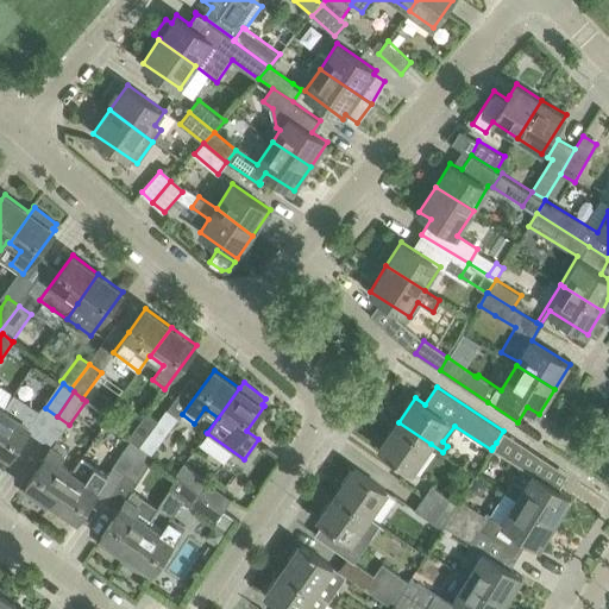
[(16,395),(6,410),(0,418),(0,450),(10,457),(39,412),(16,395)]
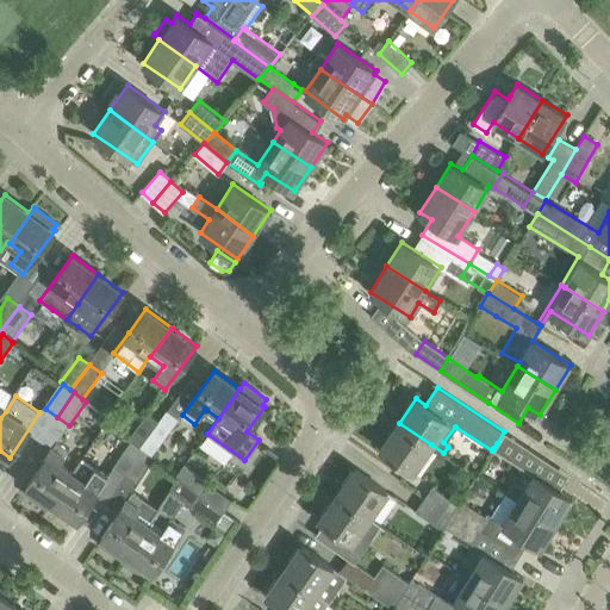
[(167,412),(160,422),(142,448),(143,449),(154,458),(179,421),(167,412)]
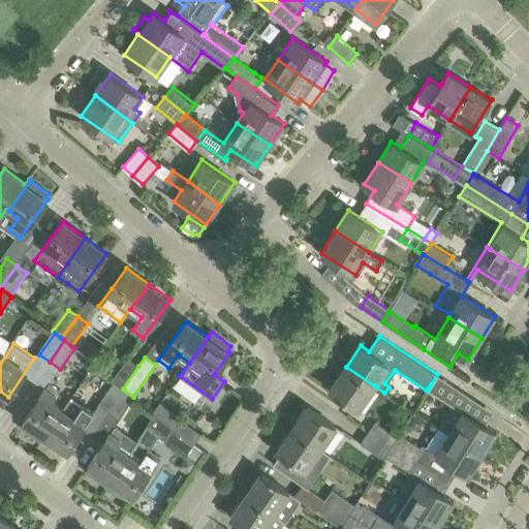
[(114,380),(115,382),(123,389),(138,366),(128,359),(114,380)]
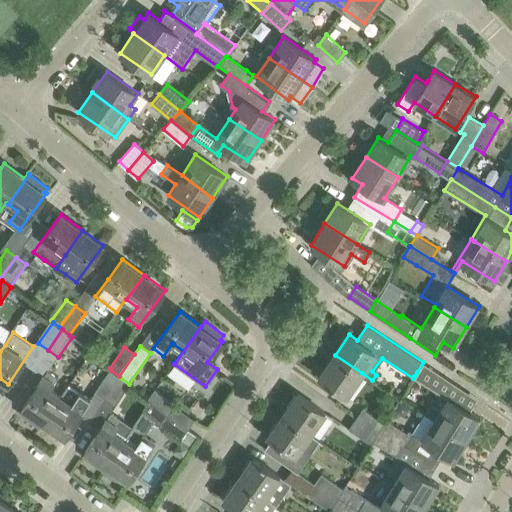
[(335,355),(320,377),(346,395),(362,373),(335,355)]
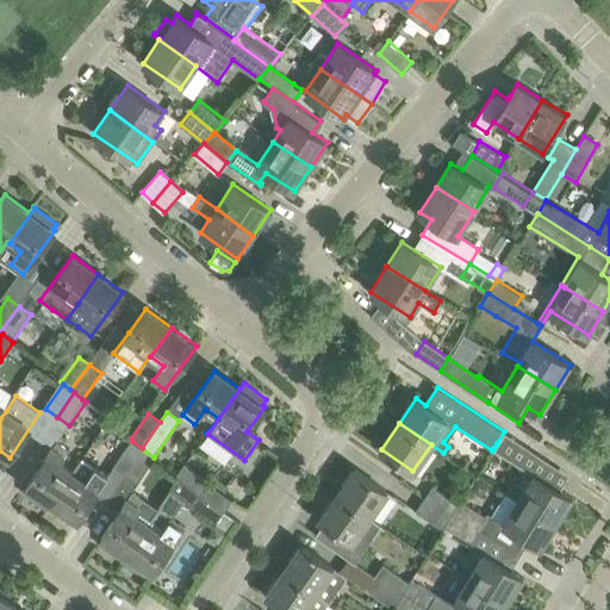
[(497,443),(493,448),(534,474),(527,486),(515,479),(508,490),(520,497),(558,521),(572,498),(560,490),(541,478),(551,462),(533,450),(504,431),(497,443)]
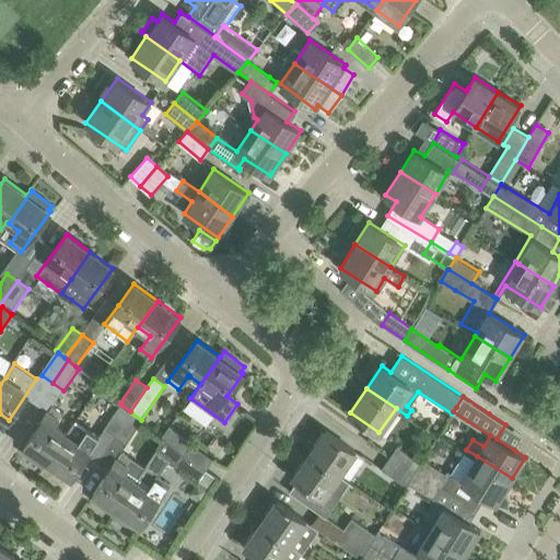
[(53,405),(24,446),(26,447),(23,452),(44,467),(47,462),(48,463),(68,435),(55,427),(65,412),(53,405)]
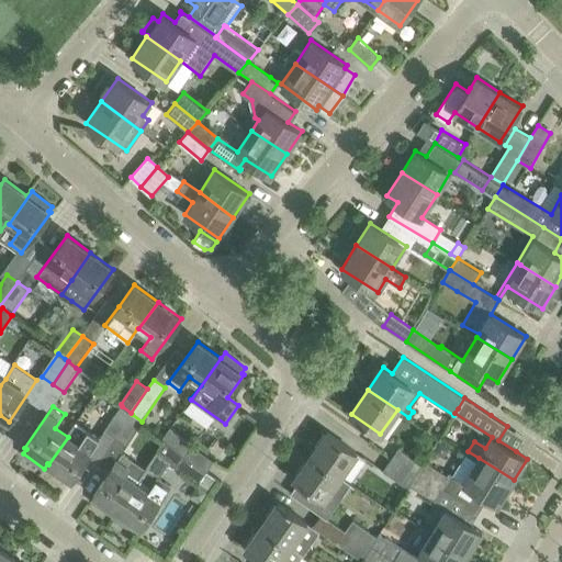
[(105,430),(116,437),(132,414),(131,413),(122,406),(105,430)]
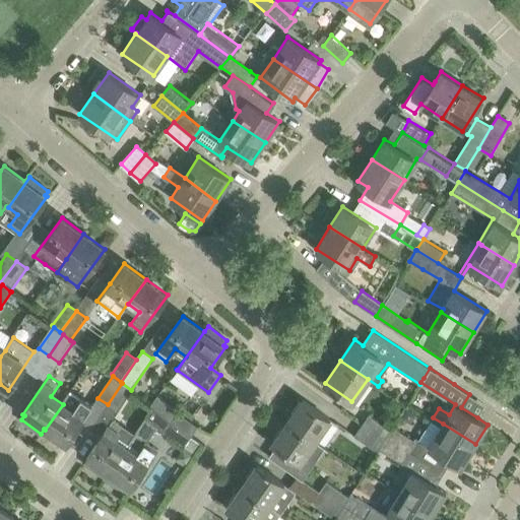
[(63,404),(45,430),(66,444),(91,405),(81,398),(71,392),(63,404)]
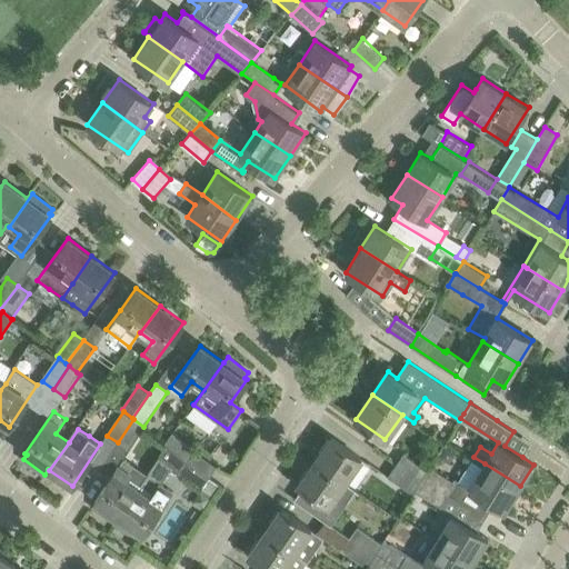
[(166,445),(167,447),(189,465),(189,463),(187,462),(193,451),(172,433),(166,445)]
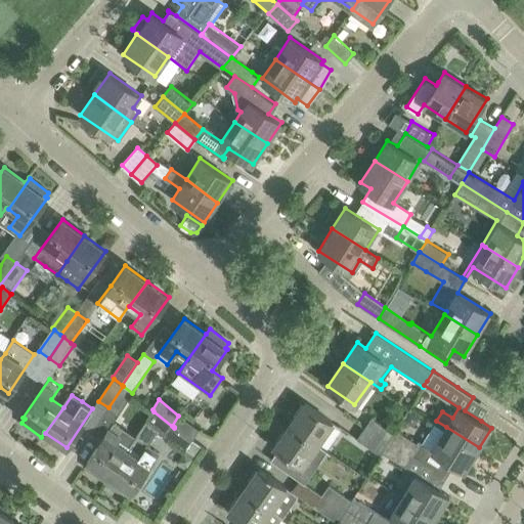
[(305,403),(291,424),(317,443),(333,422),(305,403)]
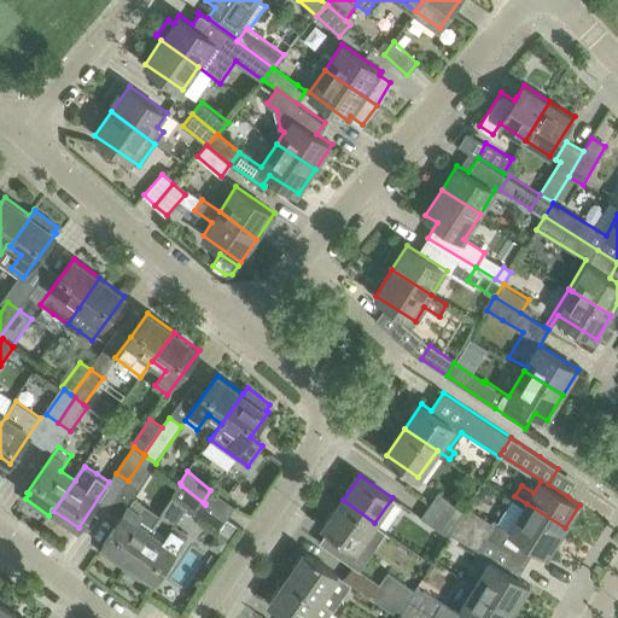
[(128,481),(112,505),(120,509),(136,487),(128,481)]
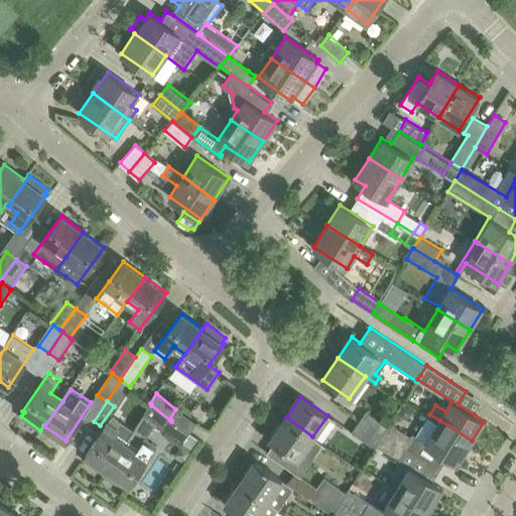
[(105,474),(124,487),(127,482),(129,484),(155,444),(145,438),(155,423),(164,431),(171,421),(151,405),(134,431),(105,474)]
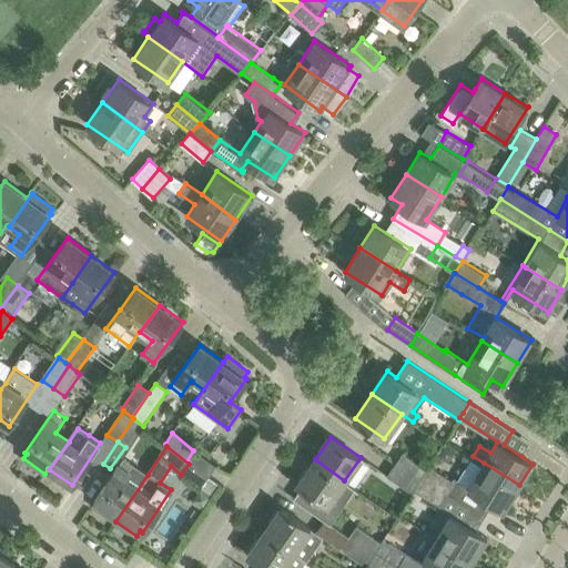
[(395,462),(421,478),(422,477),(428,467),(402,450),(395,462)]
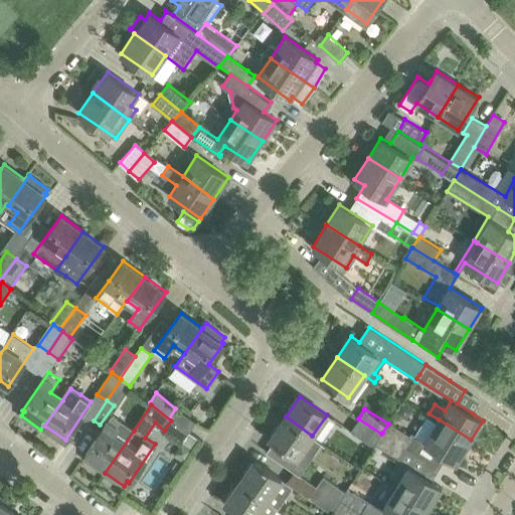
[(104,427),(86,453),(88,455),(84,459),(105,473),(134,431),(112,415),(104,427)]
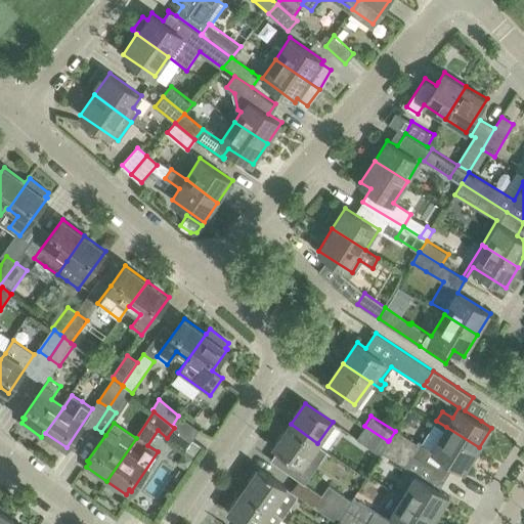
[(274,446),(278,448),(270,460),(304,484),(328,451),(317,444),(317,443),(291,424),(274,446)]
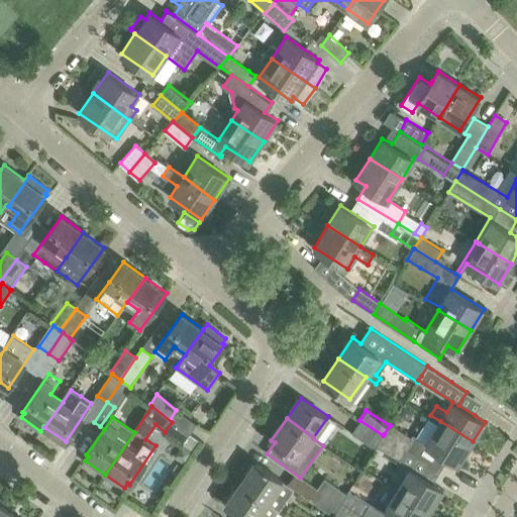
[(383,435),(359,420),(351,431),(376,446),(377,445),(383,435)]
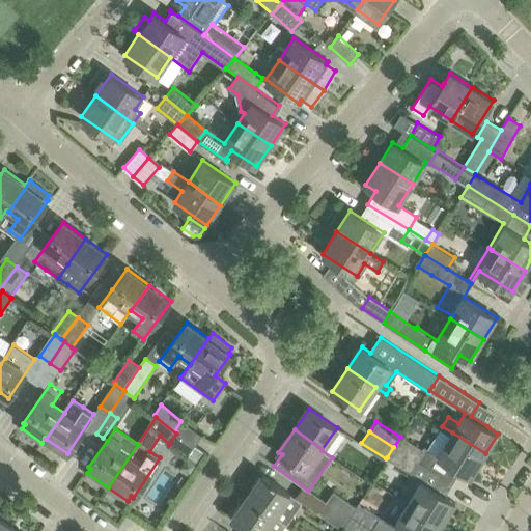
[(452,432),(438,455),(471,477),(485,453),(452,432)]
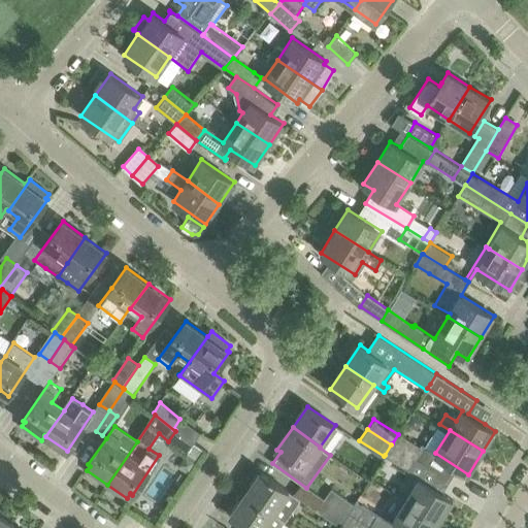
[(398,434),(392,443),(415,457),(421,446),(399,432),(398,434)]
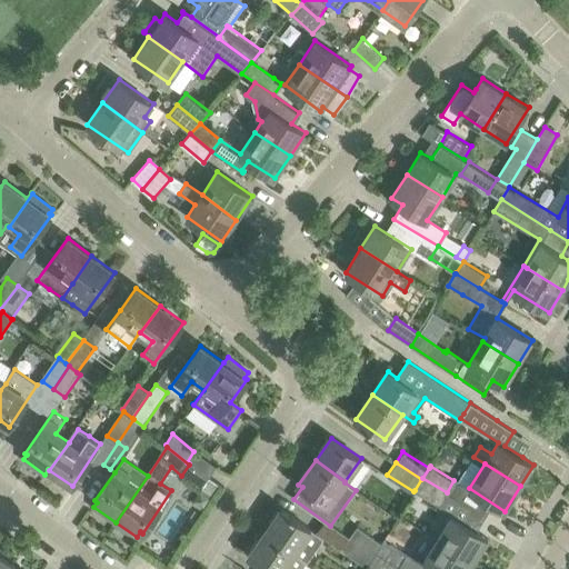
[(422,478),(421,479),(415,490),(439,505),(447,492),(422,478)]
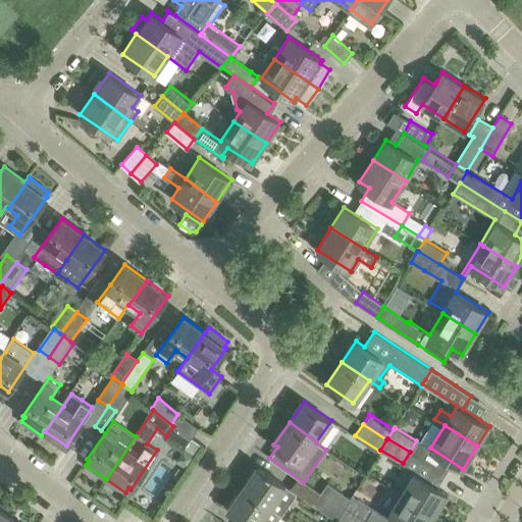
[(297,493),(258,467),(243,488),(282,515),(297,493)]
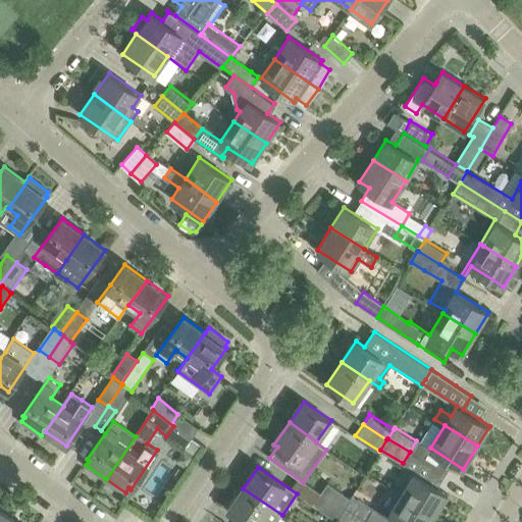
[(413,473),(402,492),(435,514),(448,493),(413,473)]
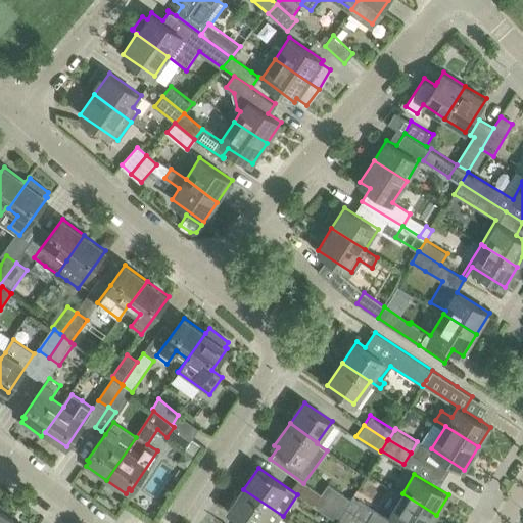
[(328,482),(321,493),(344,508),(344,507),(351,497),(328,482)]
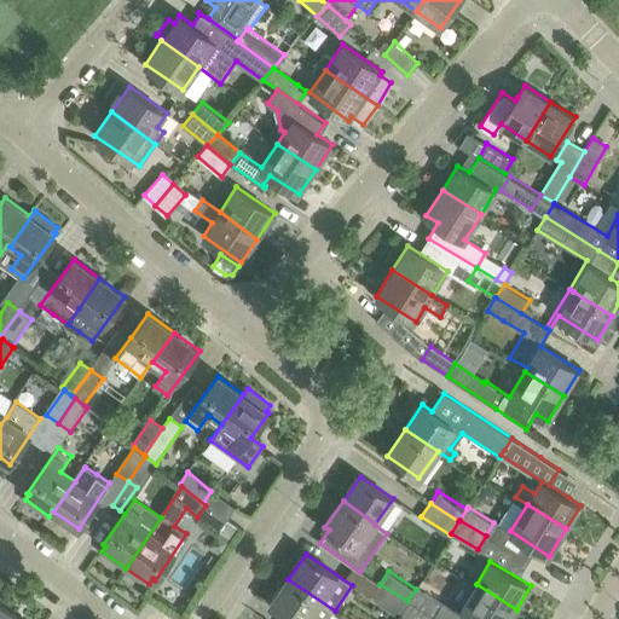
[(328,618),(335,611),(288,579),(271,605),(288,617),(287,618),(328,618)]
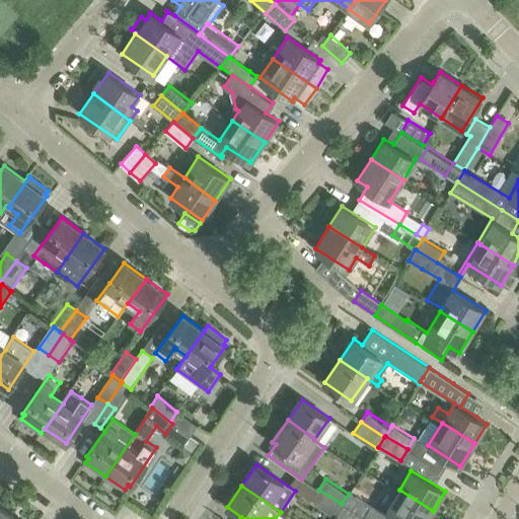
[(335,515),(336,513),(342,504),(318,490),(311,500),(335,515)]
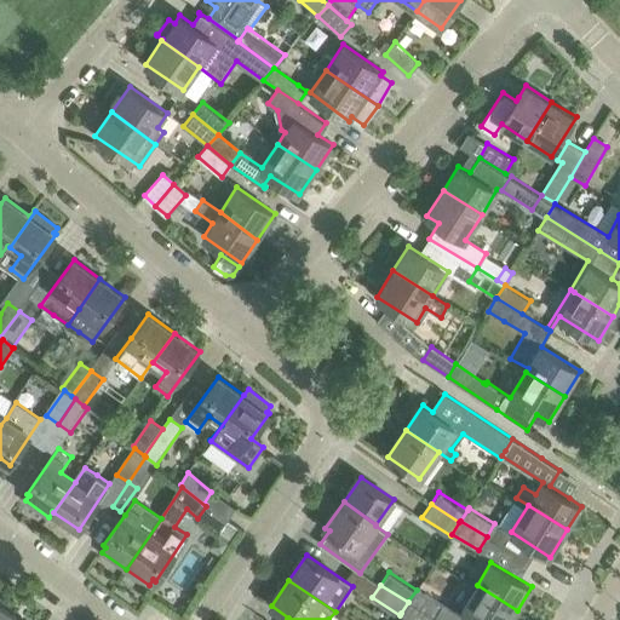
[(510,619),(517,610),(477,585),(460,613),(418,587),(417,590),(408,601),(436,616),(438,613),(449,619),(510,619)]
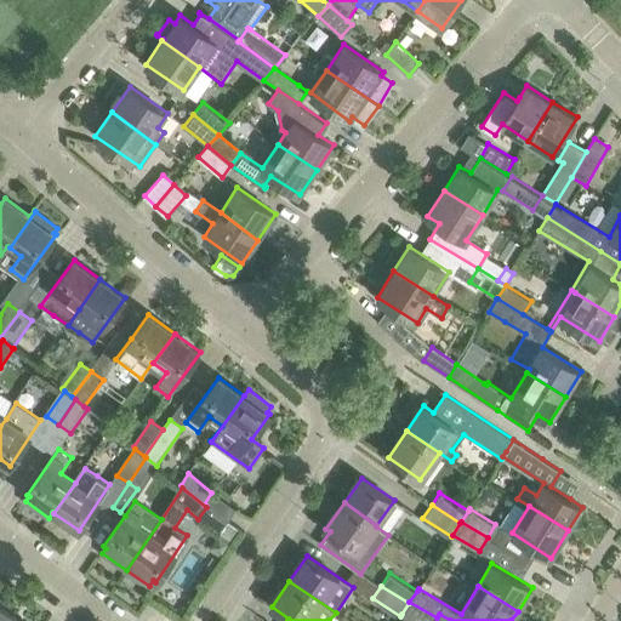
[(409,602),(409,603),(402,614),(414,620),(433,620),(437,617),(409,602)]
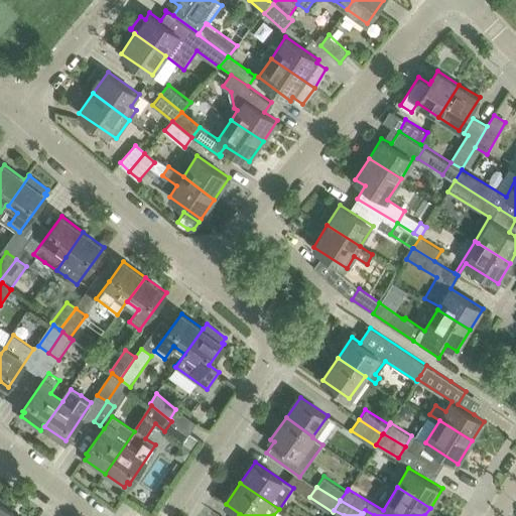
[(0,515),(4,515),(9,510),(0,504),(0,515)]
